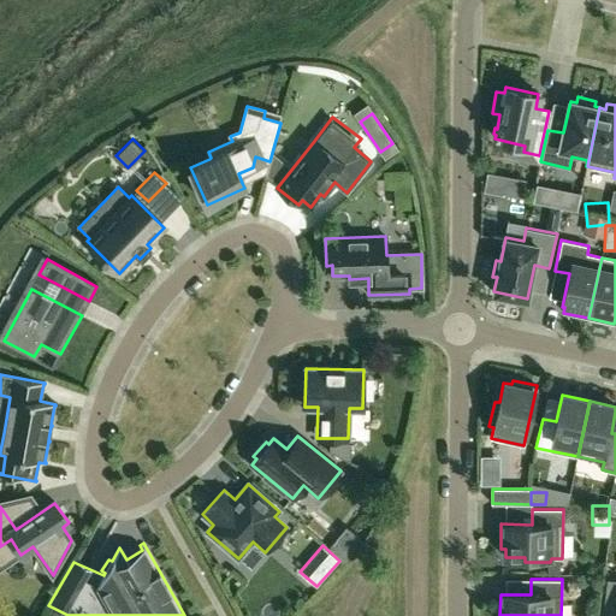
[(615,581),(609,581),(605,610),(615,610),(615,581)]
